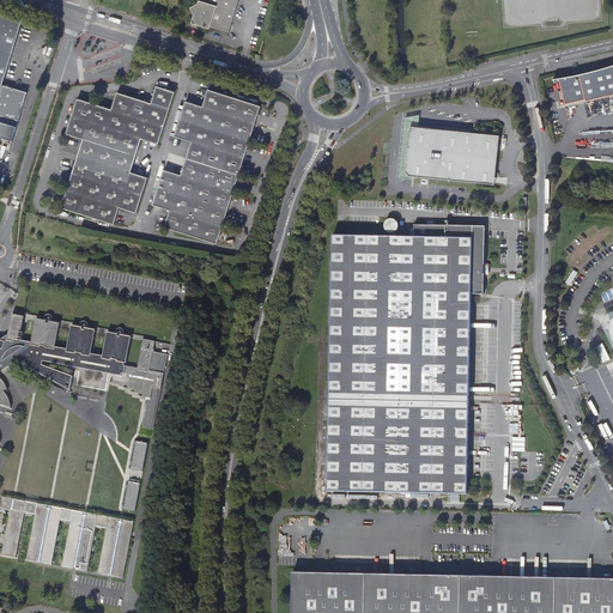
[(238,0),(198,0),(198,4),(189,7),(193,16),(192,23),(228,34),(238,0)]
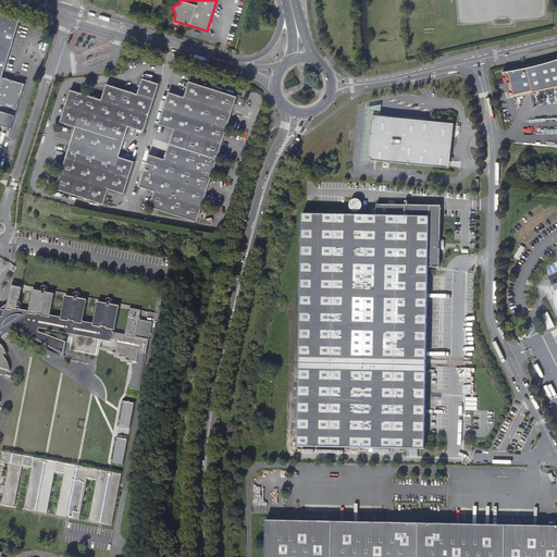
[(20,20),(0,13),(0,124),(11,128),(25,84),(2,77),(20,20)]
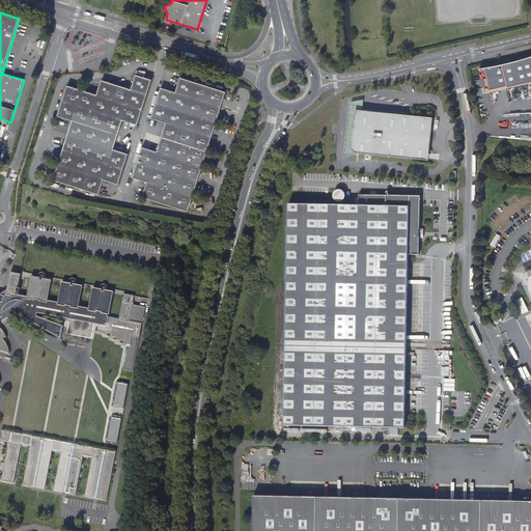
[(530,57),(484,67),(490,91),(530,82),(530,57)]
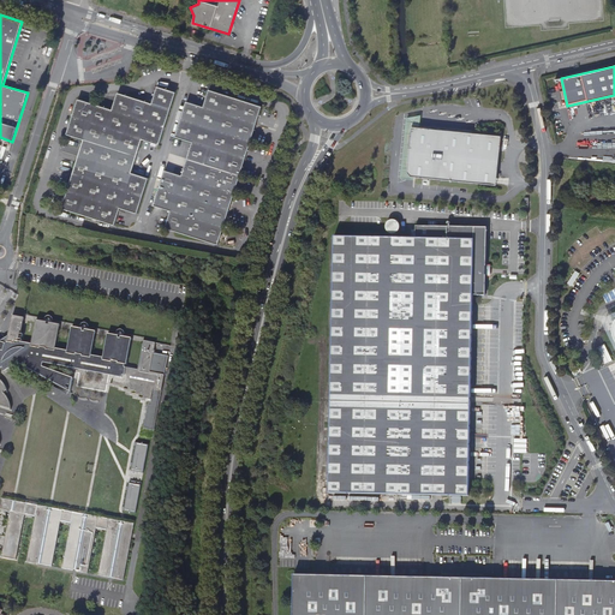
[(84,141),(63,208),(114,225),(120,208),(138,214),(149,178),(132,172),(142,139),(160,145),(177,93),(157,87),(153,103),(118,93),(113,111),(78,99),(67,135),(84,141)]
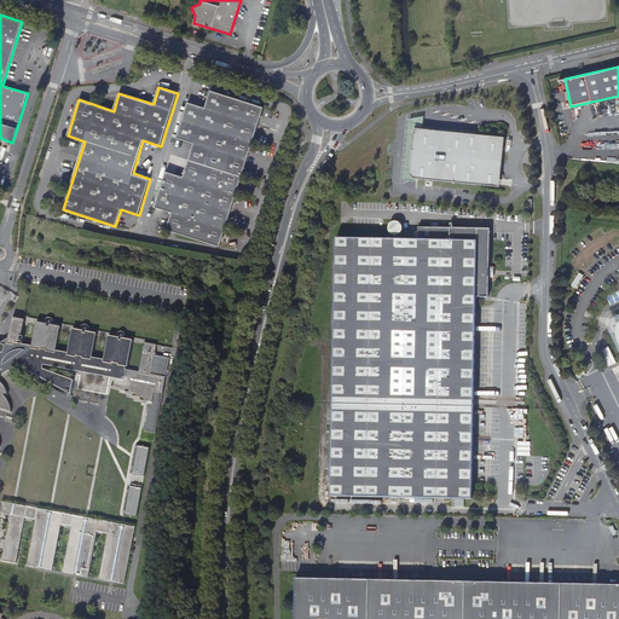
[(167,230),(220,247),(265,108),(212,91),(206,109),(189,103),(178,138),(195,144),(184,178),(167,172),(156,207),(173,213),(167,230)]
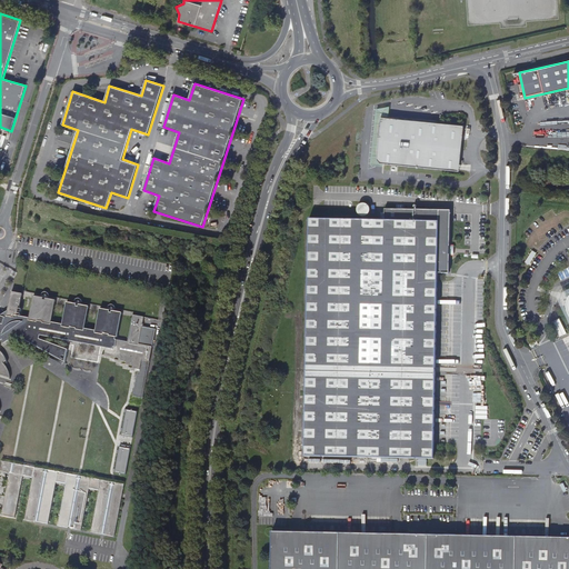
[(388,119),(389,107),(376,110),(370,166),(382,167),(382,165),(459,171),(463,126),(388,119)]
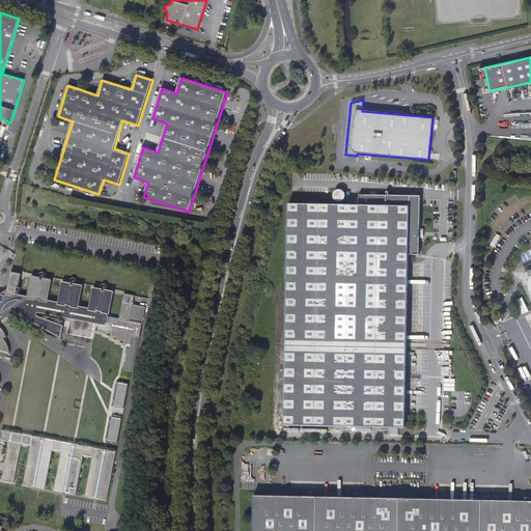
[(337,201),(338,201),(339,201),(341,201),(342,200),(343,199),(344,199),(344,198),(345,196),(345,195),(344,194),(344,193),(343,192),(342,191),(341,190),(339,190),(338,190),(337,190),(335,191),(334,193),(334,194),(334,196),(334,198),(334,199),(335,199),(336,200),(337,201)]
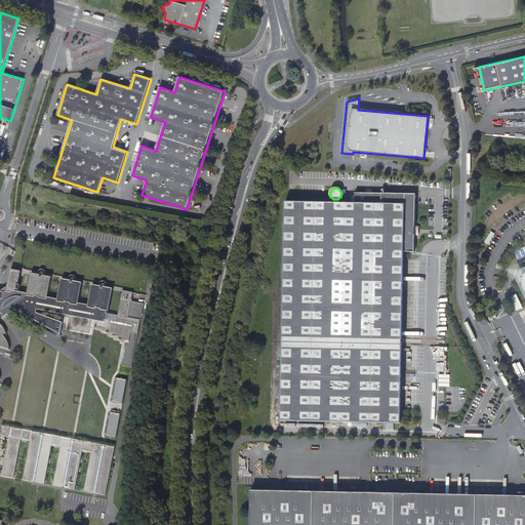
[(414,252),(414,236),(415,226),(415,195),(355,193),(355,203),(285,202),(281,420),(400,423),(404,252),(414,252)]
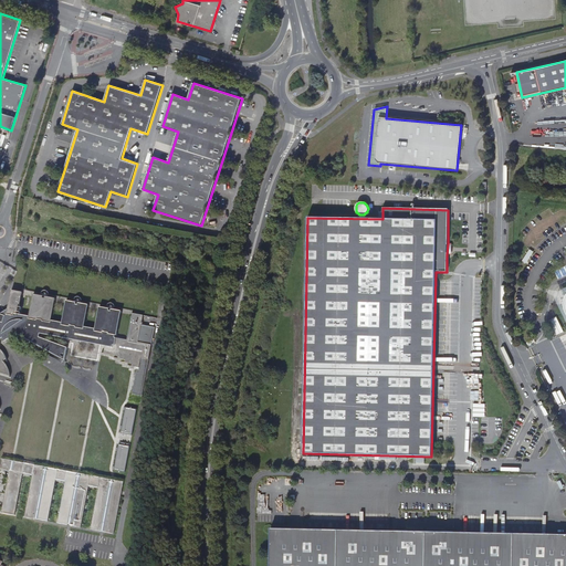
[(133,314),(128,336),(128,337),(117,335),(117,334),(122,312),(112,310),(112,312),(109,311),(109,310),(100,307),(95,329),(95,331),(84,328),(84,327),(88,305),(79,303),(77,305),(75,305),(76,303),(66,301),(62,323),(62,325),(51,323),(51,321),(55,299),(45,296),(45,299),(43,299),(43,296),(33,294),(29,316),(29,318),(18,316),(18,314),(22,293),(11,291),(8,310),(7,312),(8,313),(8,314),(4,318),(3,317),(3,316),(2,315),(1,315),(0,314),(0,373),(9,376),(9,373),(8,369),(7,366),(4,364),(3,362),(6,358),(4,355),(2,352),(0,349),(0,348),(0,343),(1,338),(2,338),(2,342),(12,336),(10,333),(12,332),(67,362),(69,352),(39,337),(40,334),(56,337),(105,346),(104,354),(118,356),(118,359),(125,360),(125,363),(133,364),(132,367),(139,368),(139,370),(137,369),(133,395),(143,397),(149,359),(156,327),(143,325),(144,316),(133,314)]
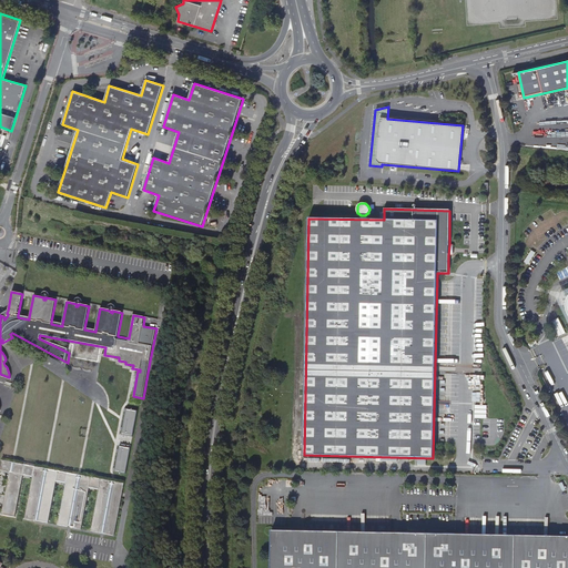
[(553,321),(559,335),(567,332),(559,317),(553,321)]
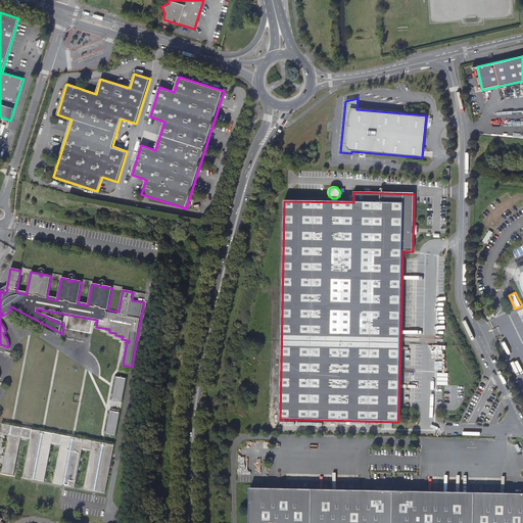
[(115,377),(111,400),(122,401),(126,378),(115,377)]
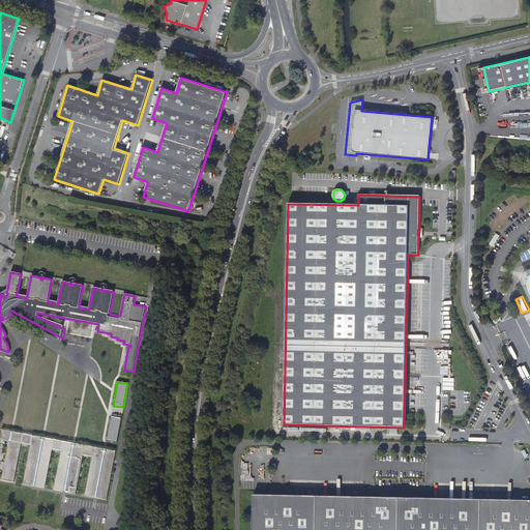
[(121,417),(111,416),(107,440),(117,442),(121,417)]
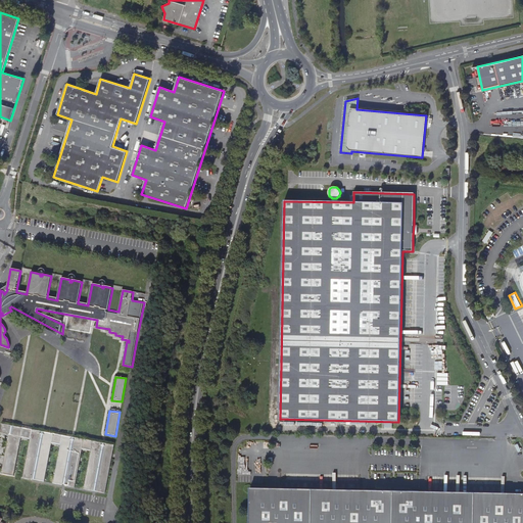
[(0,430),(0,433),(8,435),(11,435),(13,425),(1,423),(0,430)]
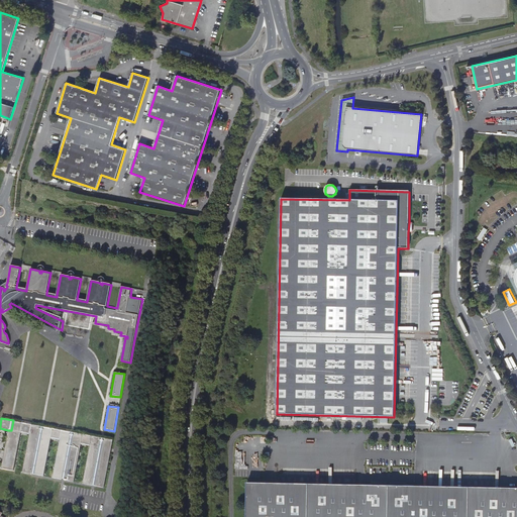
[(11,430),(8,430),(1,469),(14,471),(21,433),(29,434),(23,473),(32,475),(41,426),(13,420),(11,430)]
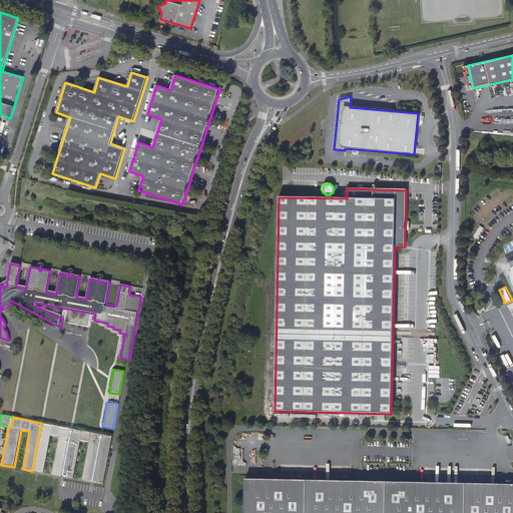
[(53,474),(62,476),(71,428),(43,423),(35,471),(44,473),(51,435),(59,437),(53,474)]
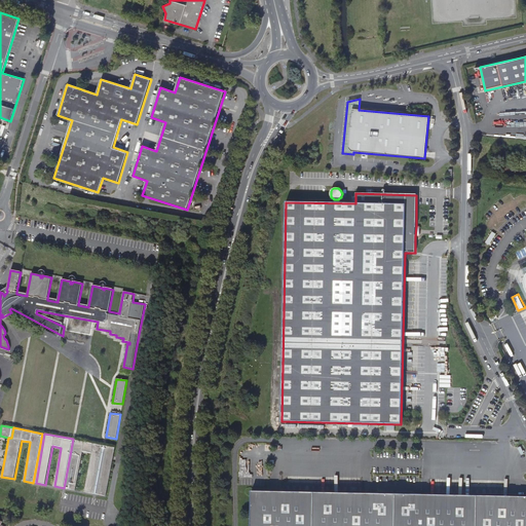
[(84,492),(95,494),(104,445),(75,440),(67,489),(76,491),(83,452),(91,454),(84,492)]
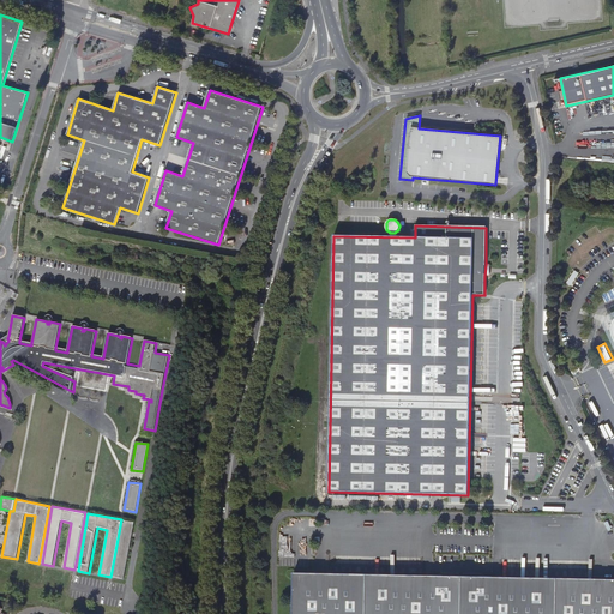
[(124,579),(134,522),(124,519),(113,577),(124,579)]
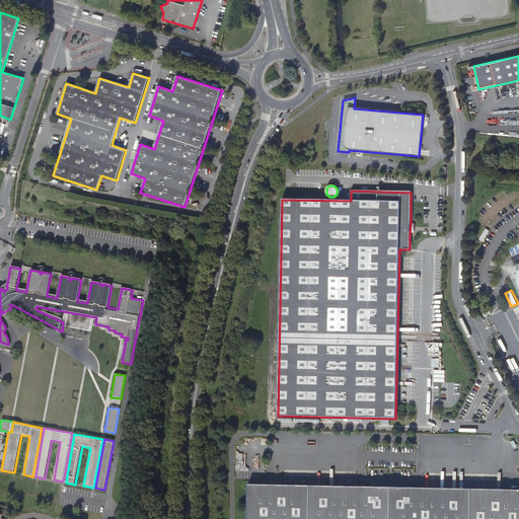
[(518,518),(518,490),(248,485),(247,518),(518,518)]
